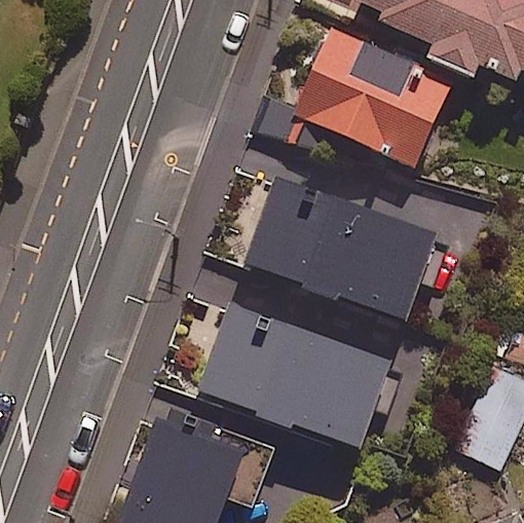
[(523,0),(357,0),(354,7),(435,42),(429,54),(474,74),(479,61),(523,80),(523,0)]
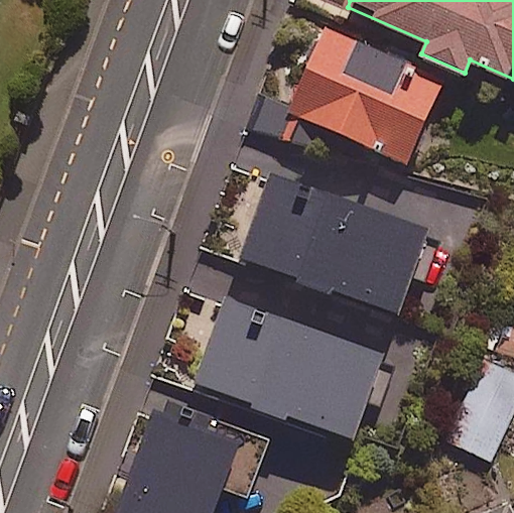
[(443,81),(325,26),(287,110),(405,163),(443,81)]
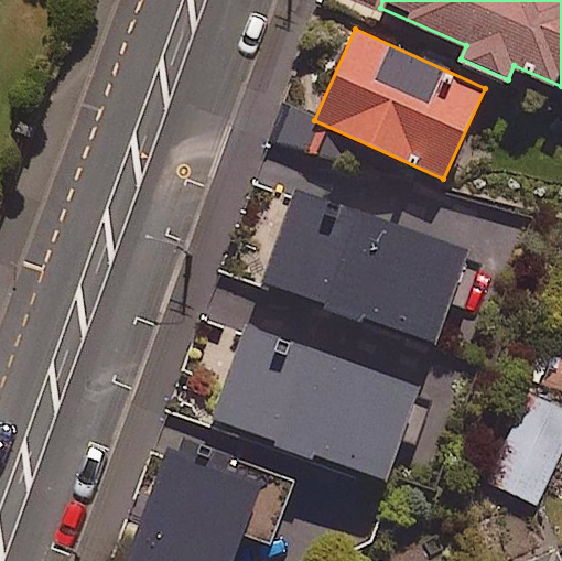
[(468,248),(295,191),(265,284),(438,342),(468,248)]
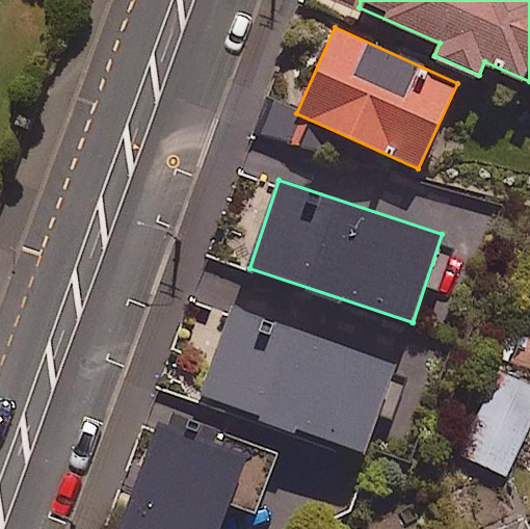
[(397,359),(235,307),(205,398),(367,451),(397,359)]
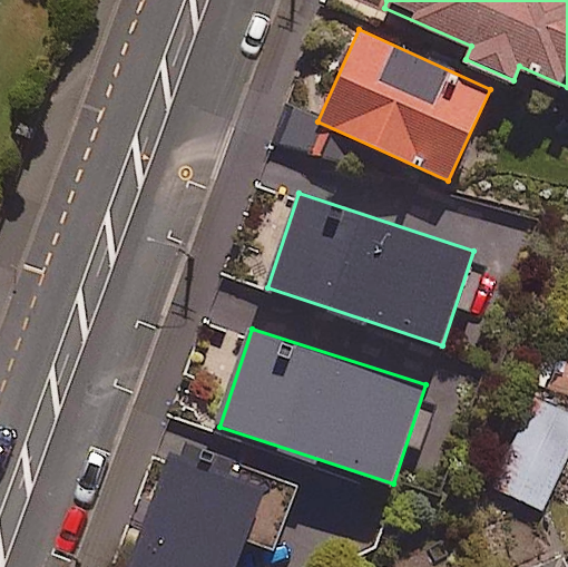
[(567,455),(567,416),(531,399),(491,488),(542,511),(567,455)]
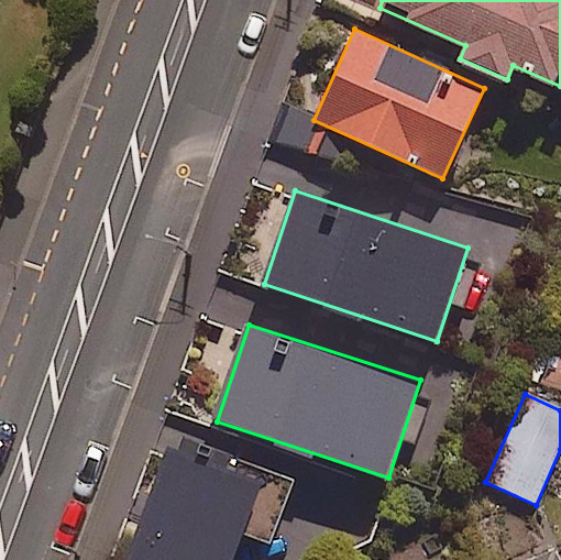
[(268,546),(288,494),(165,448),(122,559),(231,559),(241,535),(268,546)]
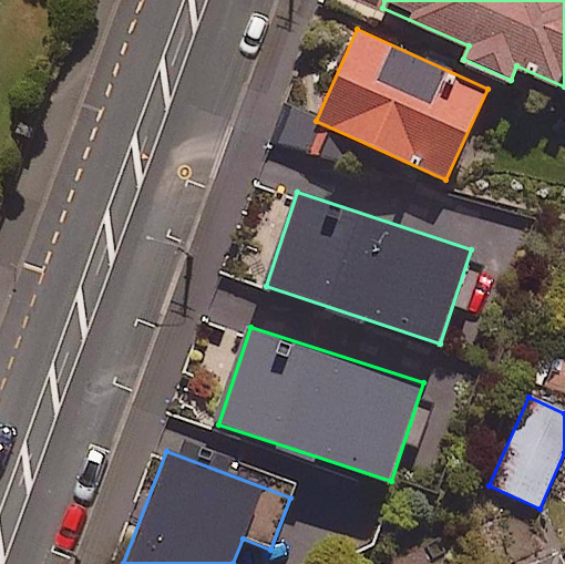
All buildings are outlined.
